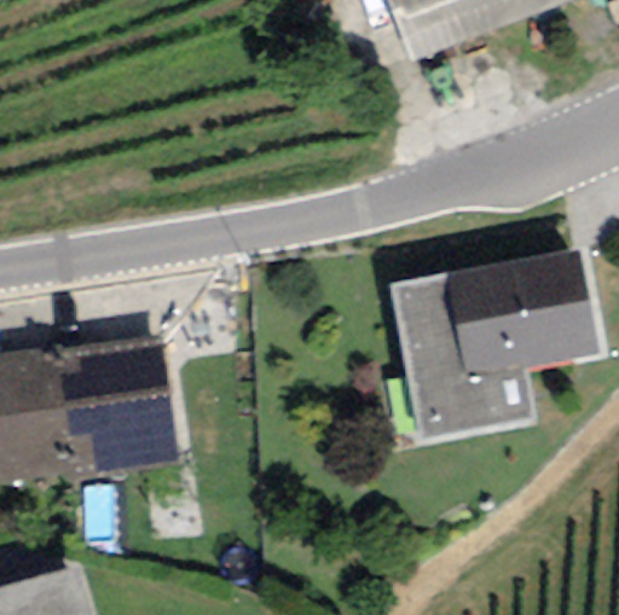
[(386,0),(410,62),(573,0),(386,0)]
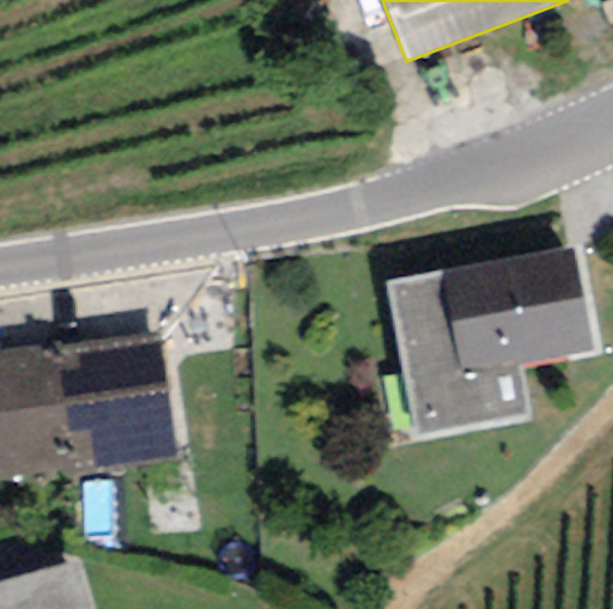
[(577,244),(386,279),(413,438),(527,419),(519,365),(596,352),(577,244)]
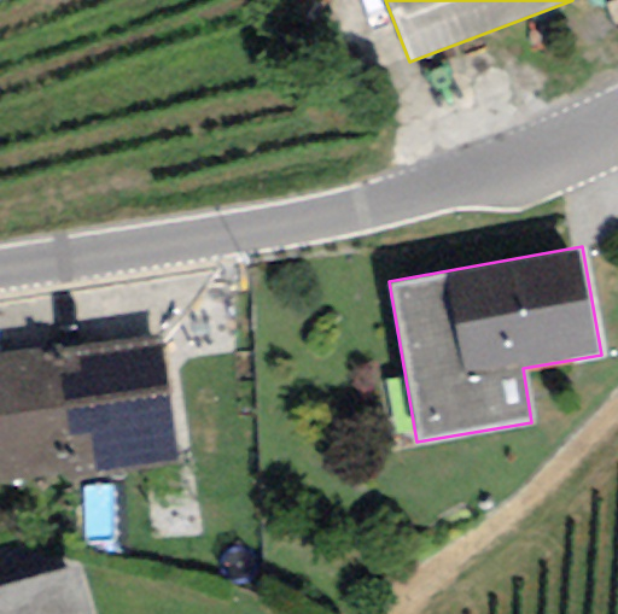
[(178,463),(161,333),(50,348),(68,478),(178,463)]
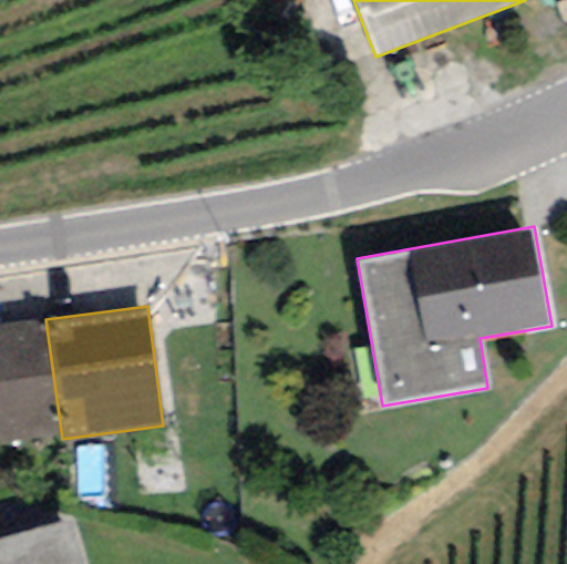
[(0,447),(62,439),(45,319),(0,325),(0,447)]
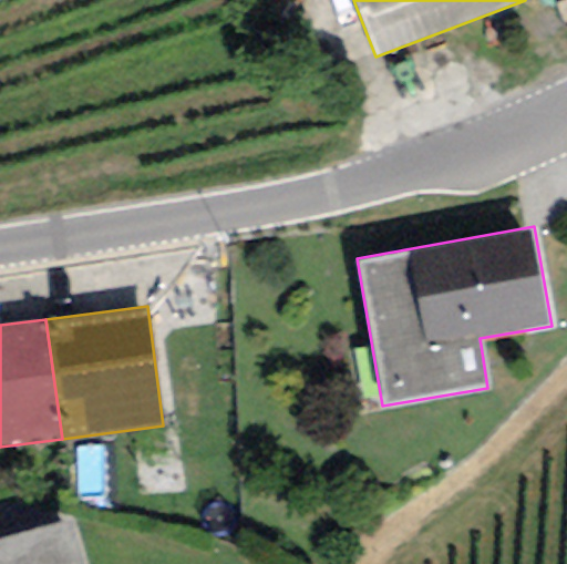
[(86,563),(75,519),(0,539),(0,563),(86,563)]
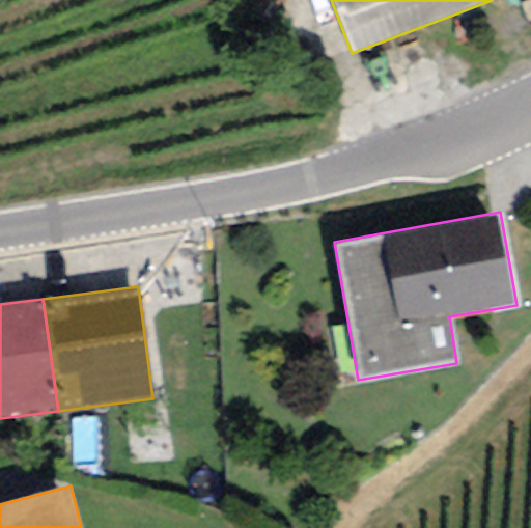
All buildings are outlined.
